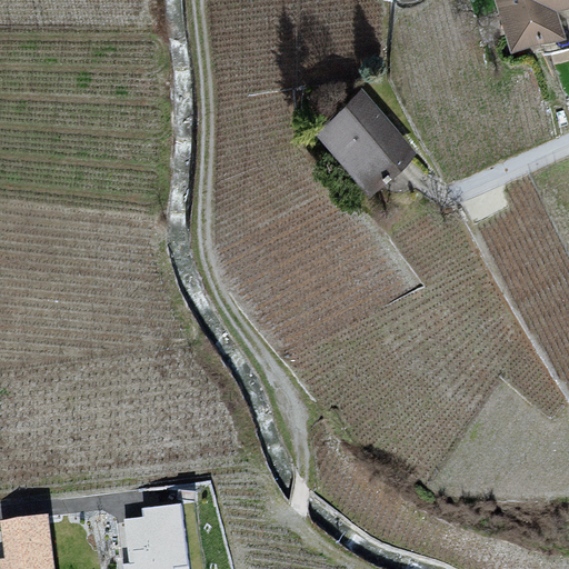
[(543,49),(568,40),(568,0),(499,0),(512,43),(540,35),(543,49)]
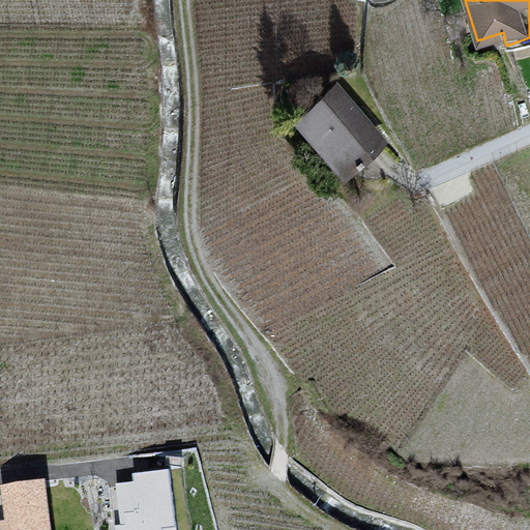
[(353,160),(375,141),(378,139),(343,97),(334,87),(299,118),(343,169),(353,160)]
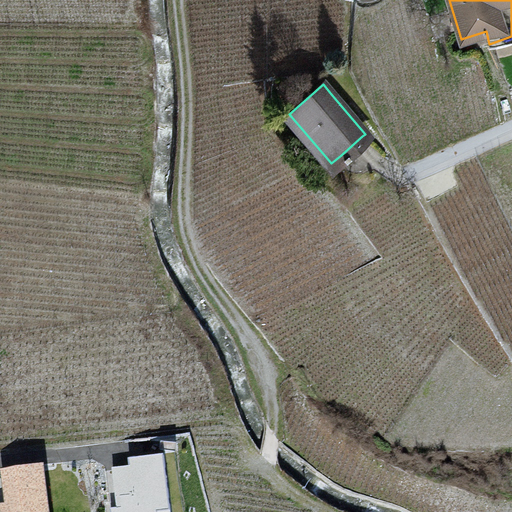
[(268,123),(275,134),(280,131),(273,120),(268,123)]
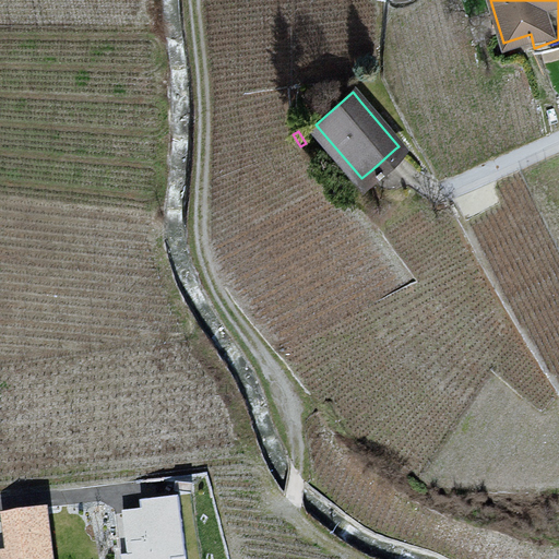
[(185,558),(177,494),(140,498),(141,506),(120,509),(126,554),(120,554),(121,558),(185,558)]
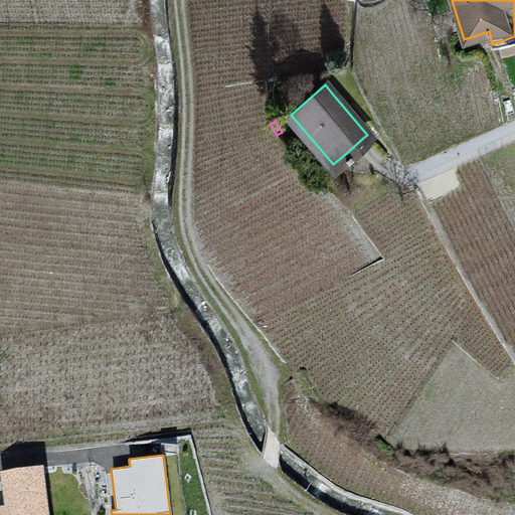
[(0,514),(49,514),(44,467),(0,471),(0,481),(3,505),(0,505),(0,514)]
